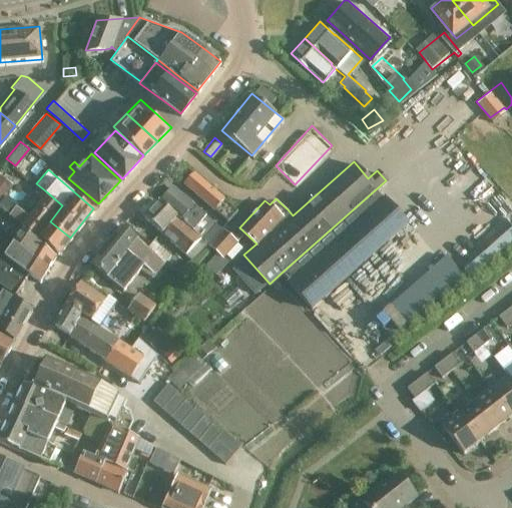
[(183,181),(227,220),(236,209),(193,170),(183,181)]
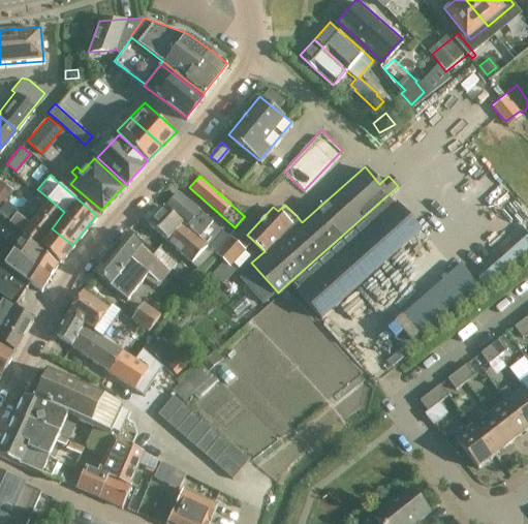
[(0,201),(9,189),(0,182),(0,201)]
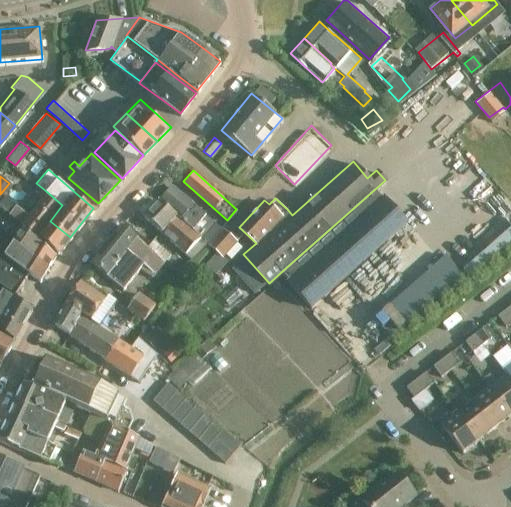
[(172,184),(159,199),(173,212),(200,235),(207,241),(220,227),(192,201),(191,202),(172,184)]
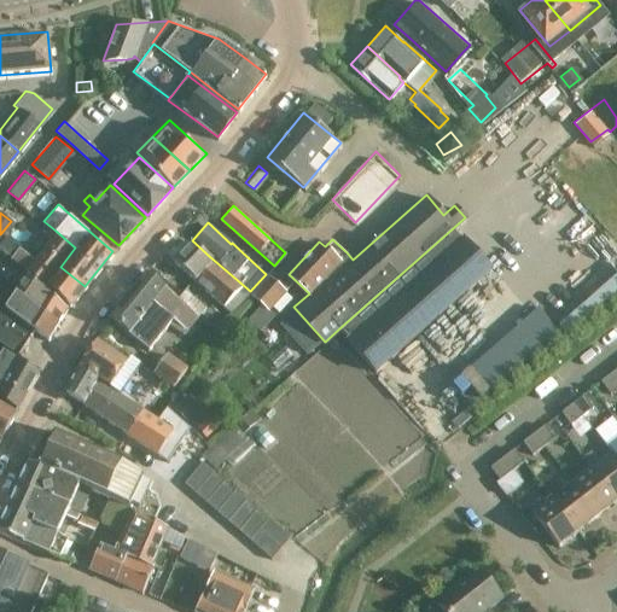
[(454,227),(341,327),(348,336),(345,337),(372,365),(493,262),(461,229),(458,232),(454,227)]
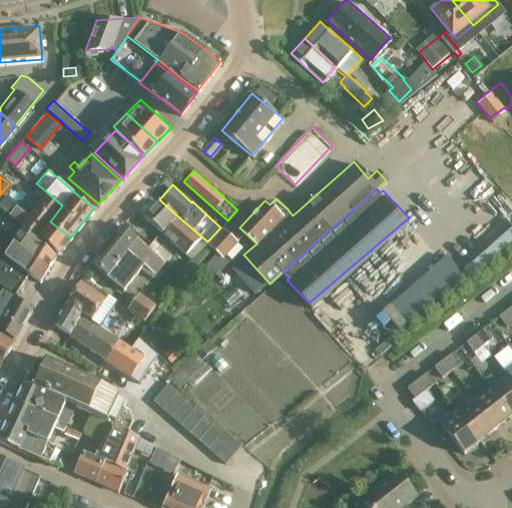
[(50,221),(62,205),(46,191),(27,214),(15,204),(9,212),(38,236),(50,221)]
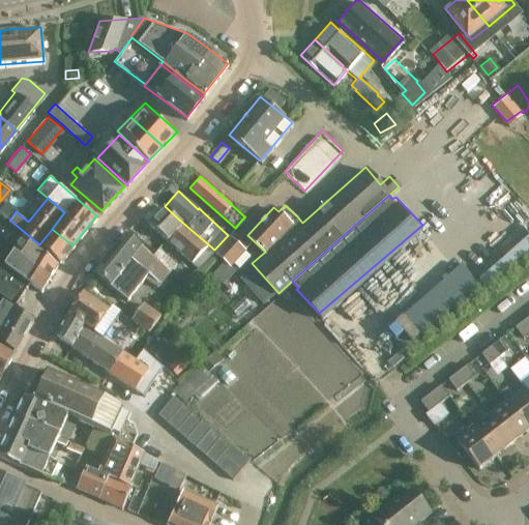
[(148,222),(163,235),(165,237),(179,220),(165,206),(163,205),(148,222)]
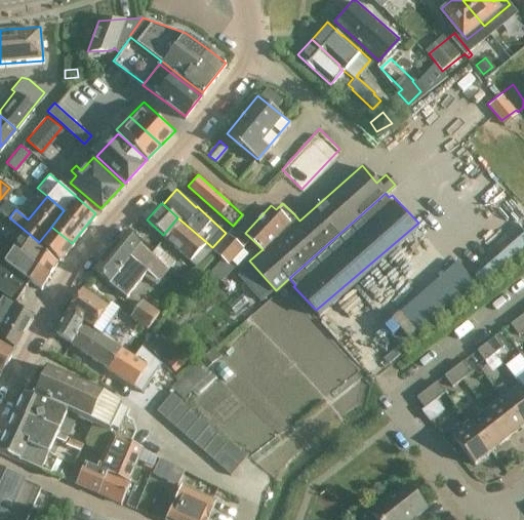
[(163,235),(189,258),(197,266),(212,250),(204,242),(205,241),(177,217),(163,235)]
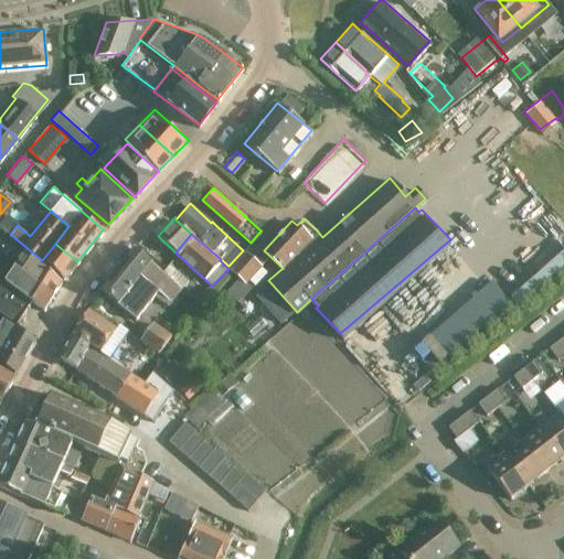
[(77,261),(55,244),(42,260),(64,278),(77,261)]
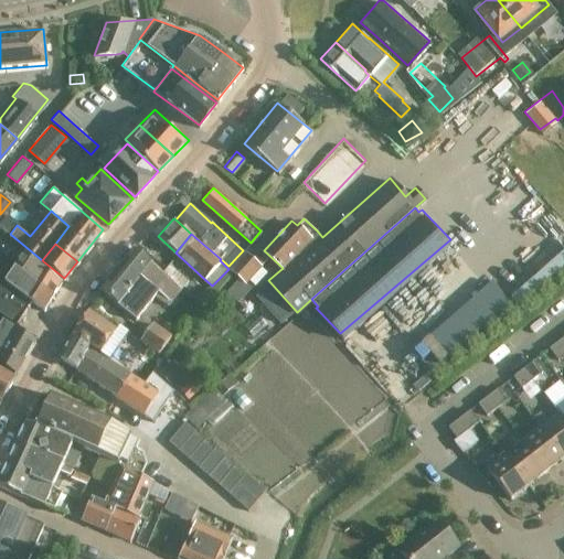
[(181,286),(174,280),(161,269),(150,259),(134,246),(99,288),(116,302),(134,316),(155,292),(167,303),(181,286)]
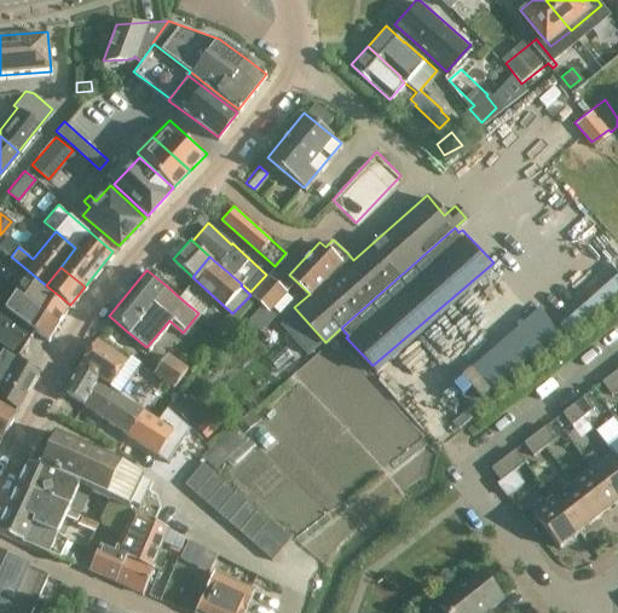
[(287,290),(269,273),(250,293),(270,310),(287,290)]
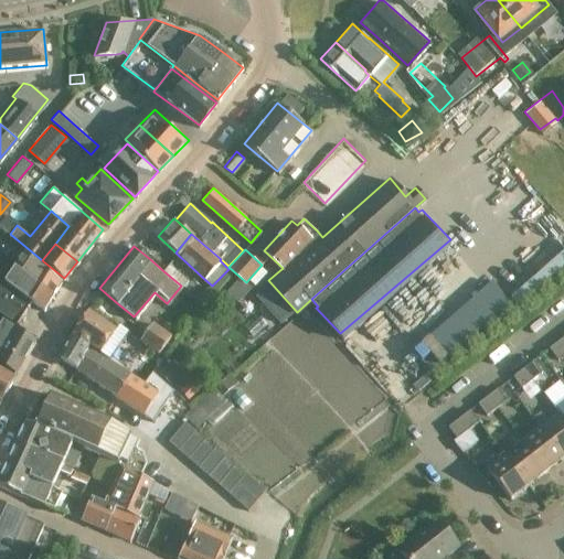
[(61,280),(44,266),(23,251),(13,267),(52,294),(61,280)]
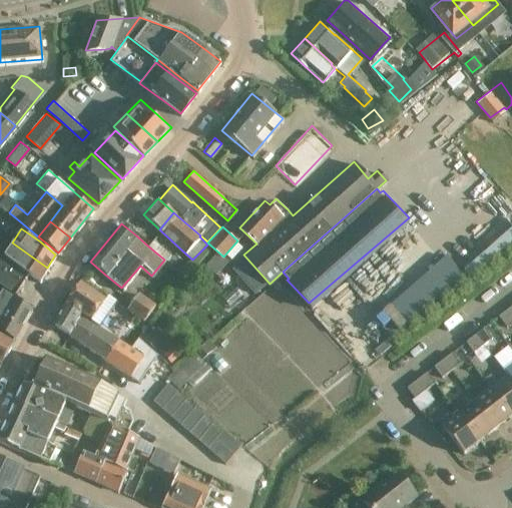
[(153,235),(146,244),(158,255),(166,246),(153,235)]
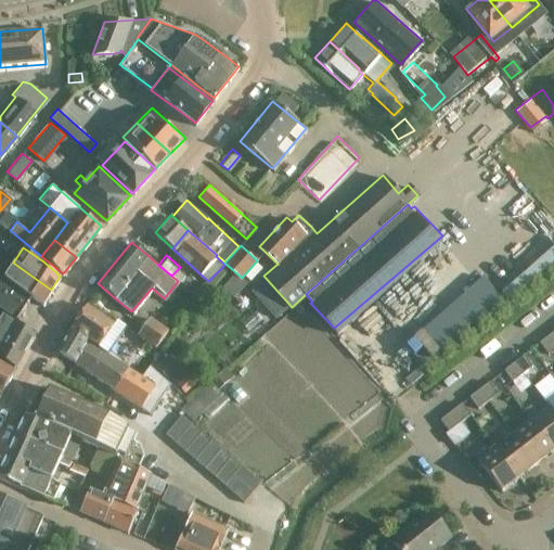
[(13,263),(3,277),(31,295),(43,304),(51,290),(13,263)]
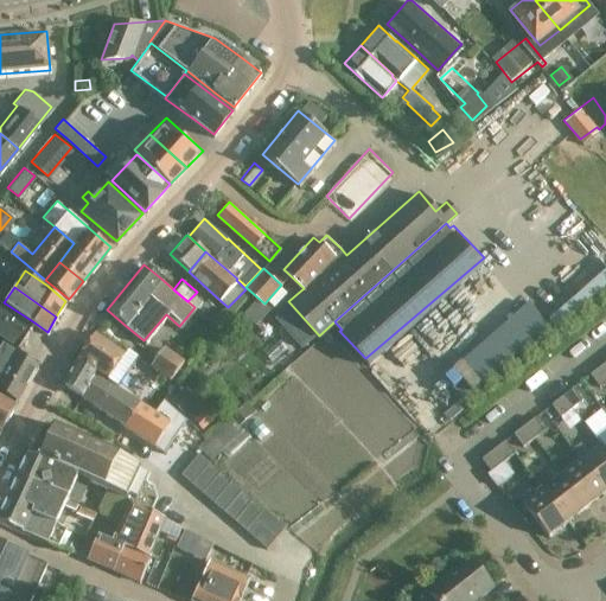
[(0,334),(19,346),(34,323),(4,302),(0,300),(0,334)]
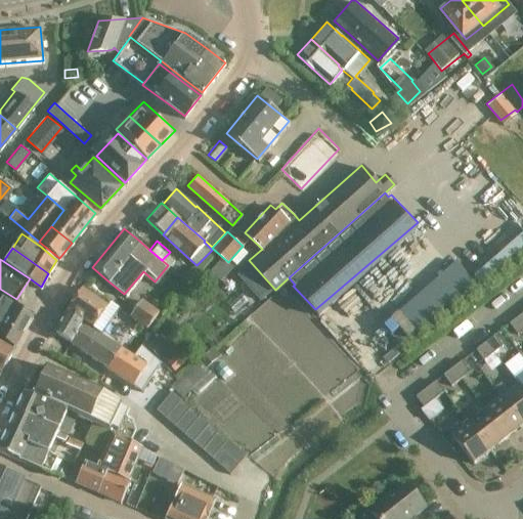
[(252,280),(238,293),(246,300),(258,288),(252,280)]
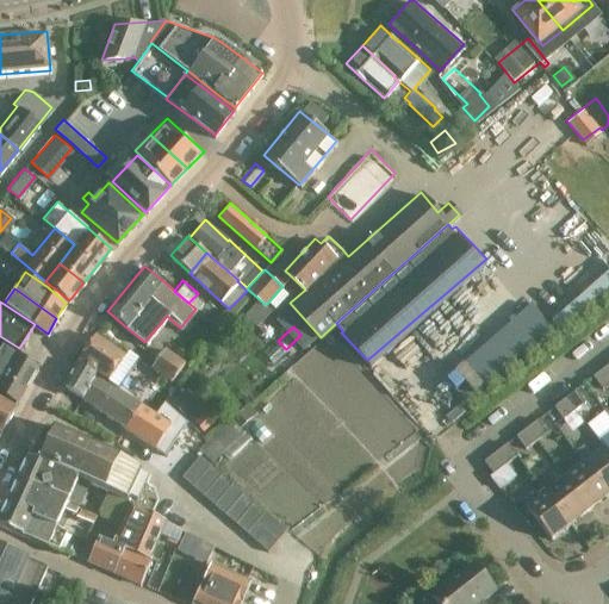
[(329,332),(322,337),(328,343),(334,337),(329,332)]
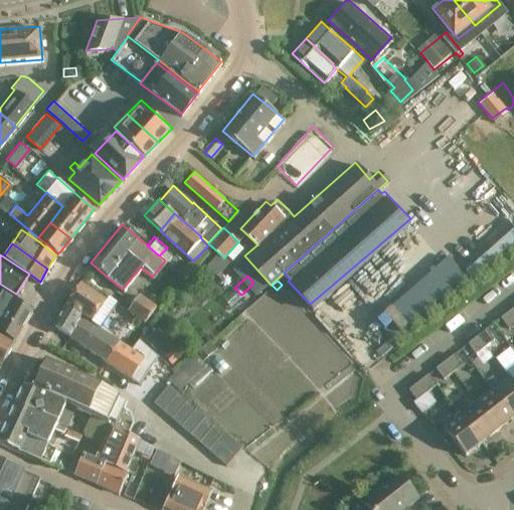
[(79,282),(66,303),(83,314),(100,325),(114,306),(96,294),(97,293),(79,282)]
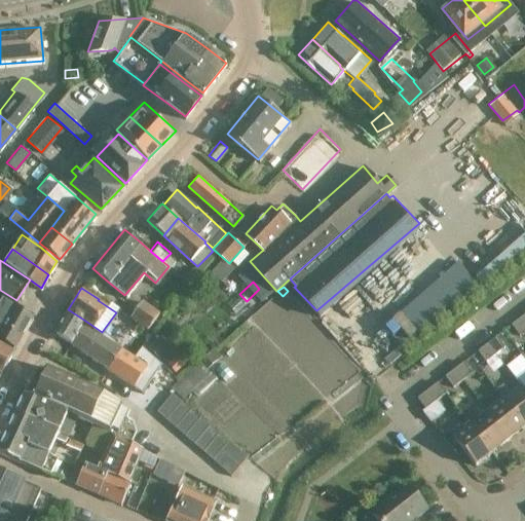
[(0,336),(14,345),(33,314),(2,297),(0,300),(0,336)]
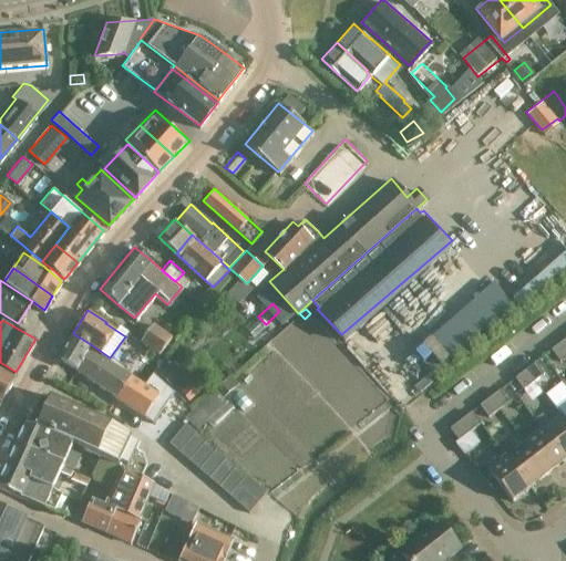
[(171,335),(154,322),(140,340),(157,353),(171,335)]
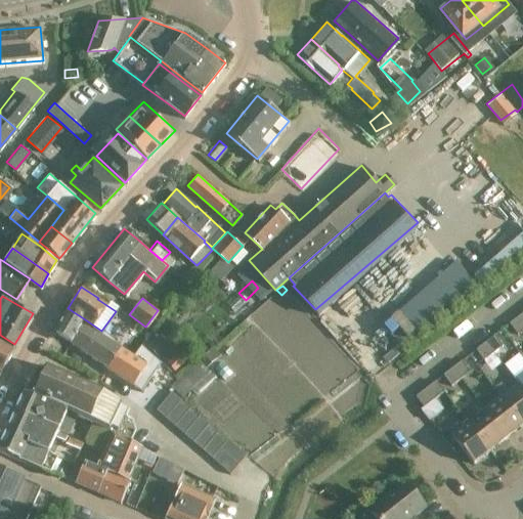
[(55,330),(69,340),(80,319),(67,310),(55,330)]
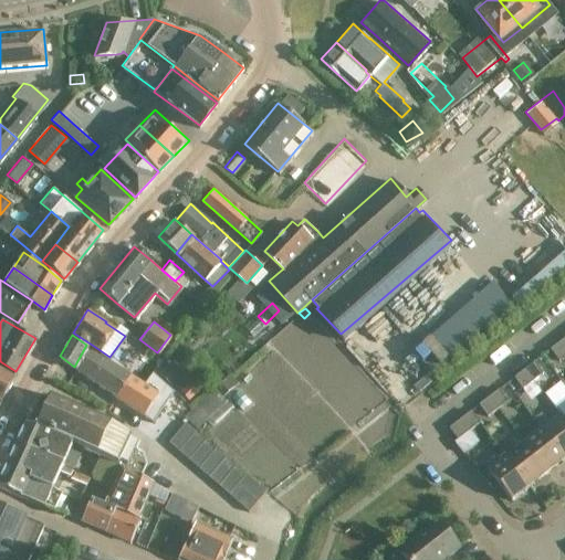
[(558,358),(564,352),(564,346),(560,339),(550,347),(558,358)]
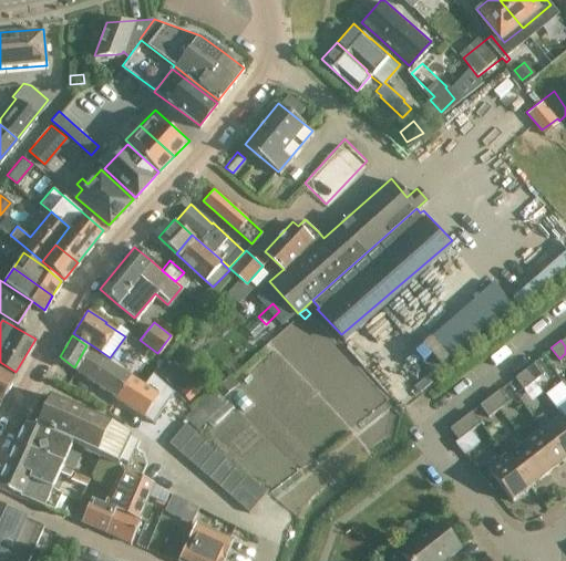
[(74,367),(90,377),(95,381),(109,361),(86,345),(74,367)]
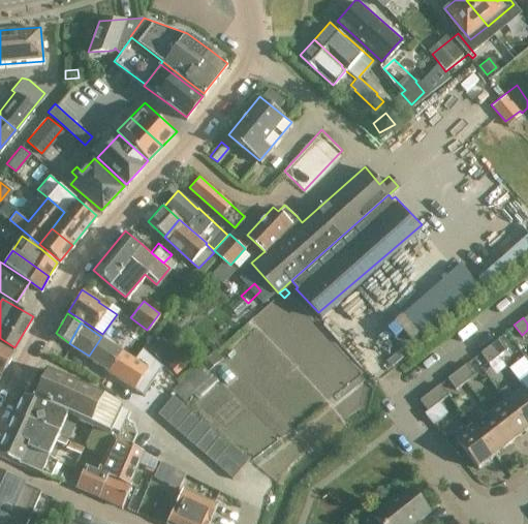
[(142,343),(149,333),(142,327),(133,338),(142,343)]
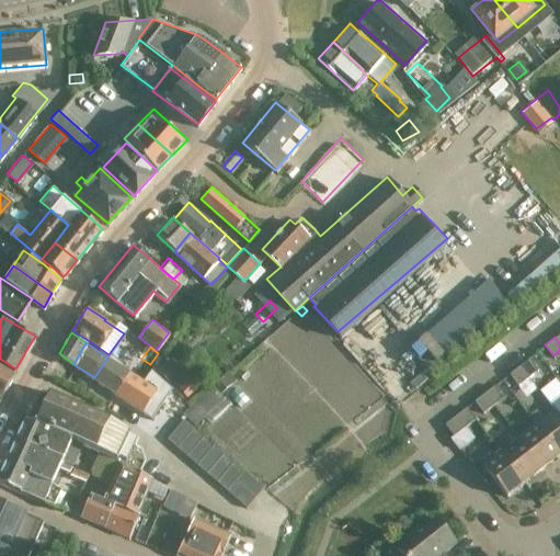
[(172,355),(158,367),(168,378),(181,366),(172,355)]
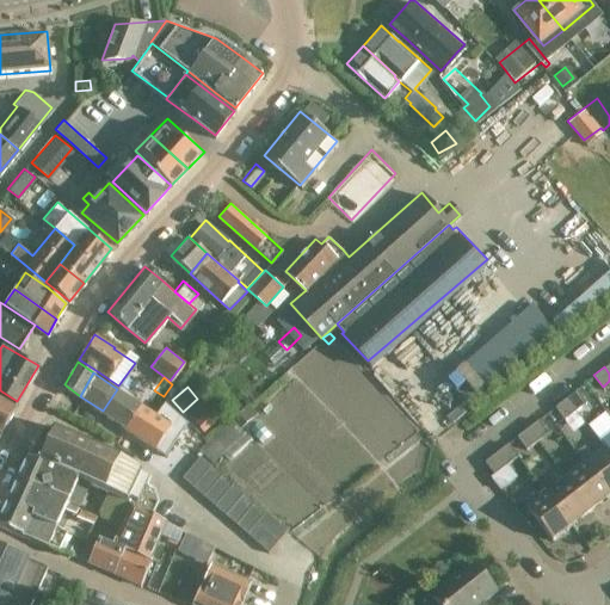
[(586,400),(575,388),(565,396),(575,408),(586,400)]
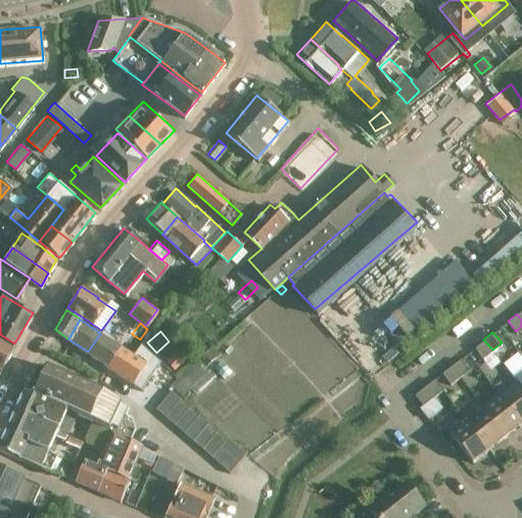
[(88,351),(106,365),(119,346),(100,333),(88,351)]
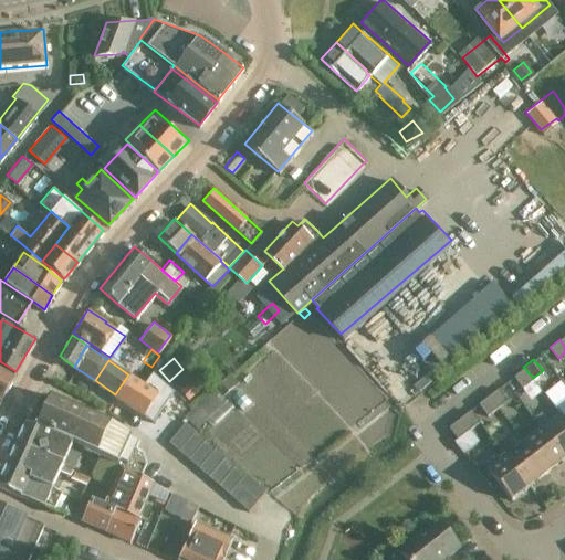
[(523,386),(533,378),(523,367),(513,374),(523,386)]
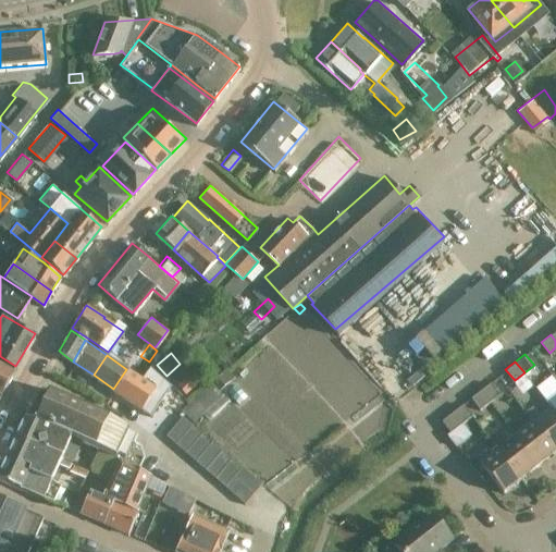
[(0,394),(14,370),(0,363),(0,394)]
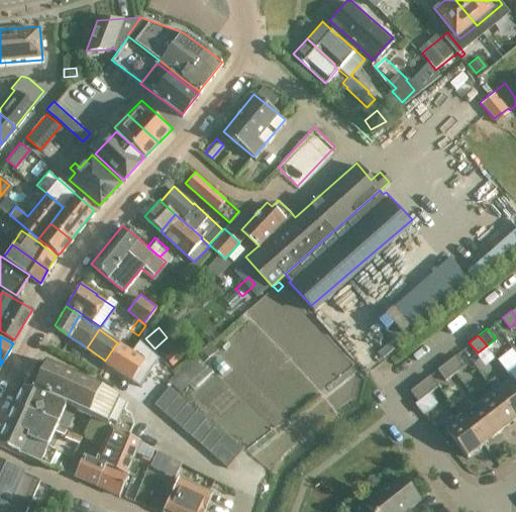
[(210,341),(168,379),(179,390),(208,364),(202,357),(215,346),(210,341)]
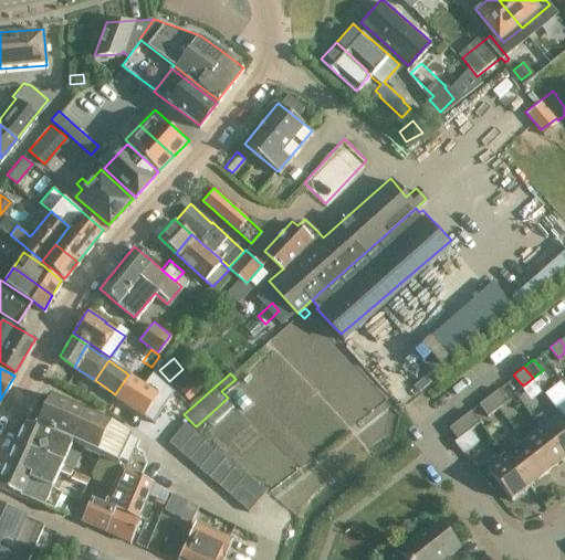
[(128,374),(115,394),(152,419),(148,424),(163,433),(179,410),(168,401),(165,407),(146,393),(142,386),(137,380),(128,374)]
